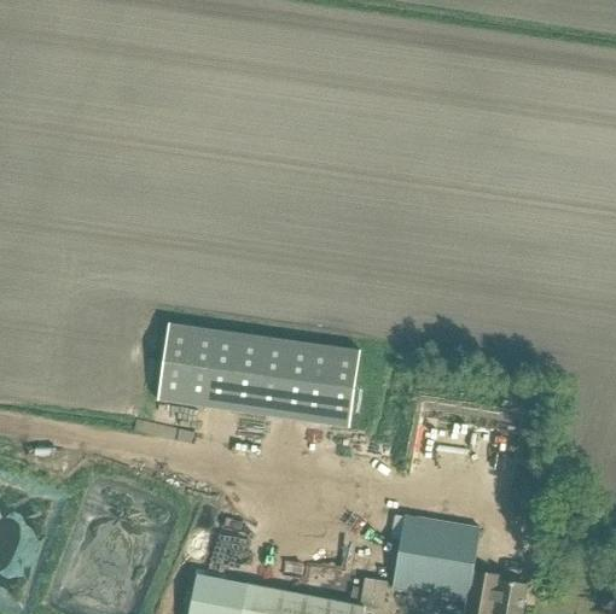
[(156,398),(348,426),(359,349),(167,321),(156,398)]
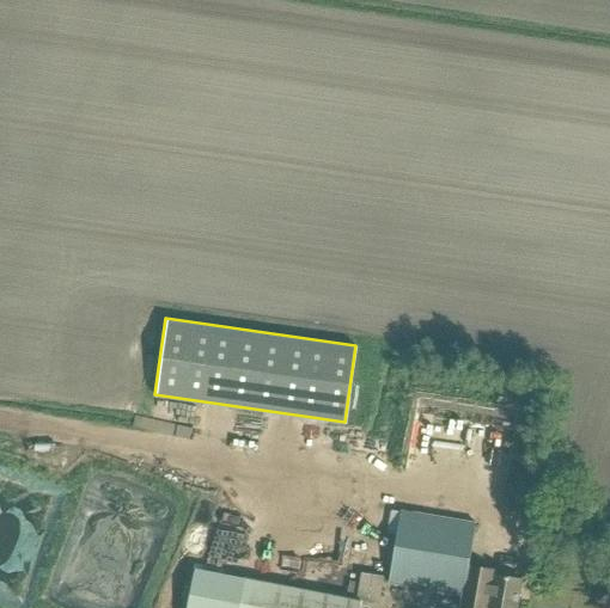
[(458,607),(464,607),(513,607),(519,577),(492,572),(493,569),(467,564),(474,521),(398,509),(386,581),(461,593),(458,607)]
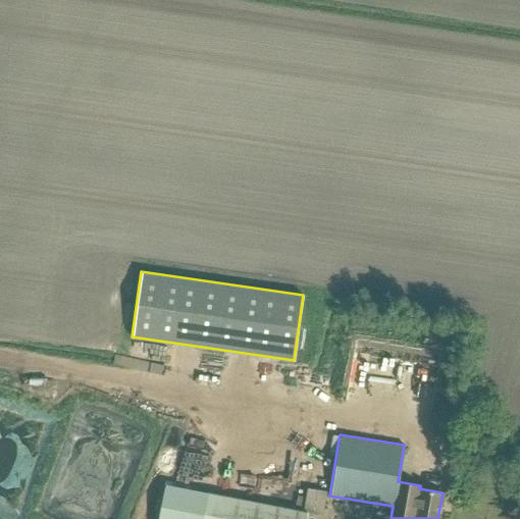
[(162,481),(153,518),(160,518),(169,483),(162,481)]
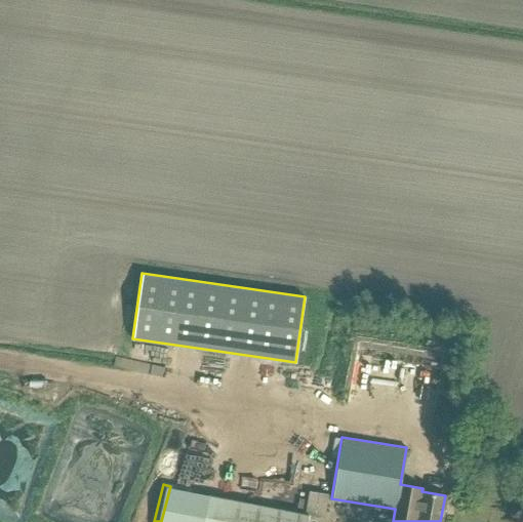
[(310,490),(305,514),(324,518),(328,493),(310,490)]
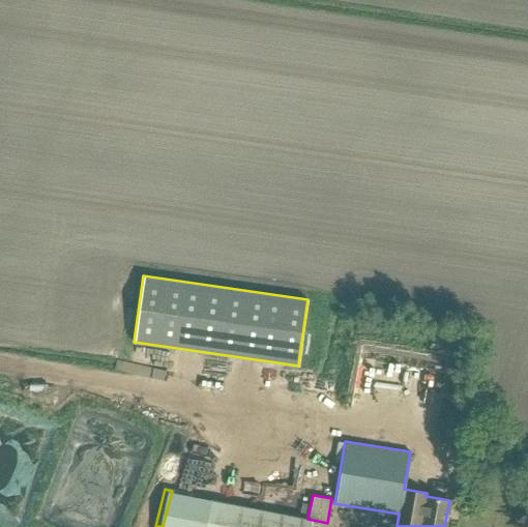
[(209,500),(203,526),(310,526),(311,520),(209,500)]
